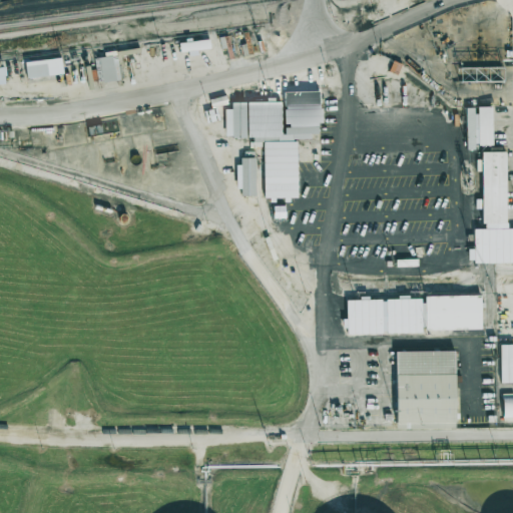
[(94,59),(117,56),(121,81),(98,84),(94,59)]
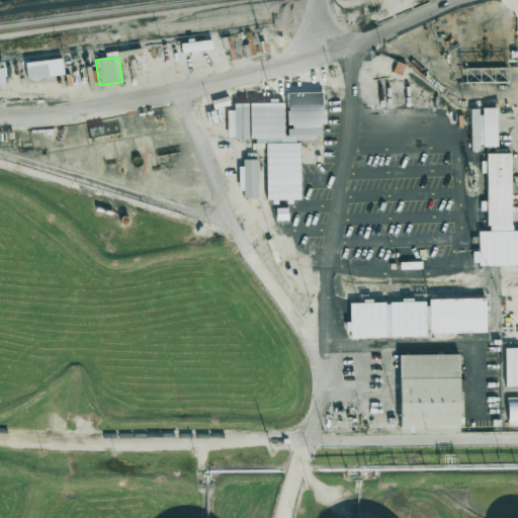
[(25,63),(63,58),(66,75),(28,81),(25,63)]
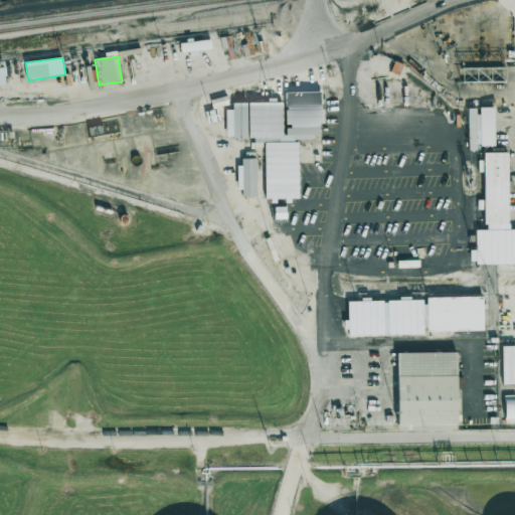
[(0,68),(6,68),(9,86),(0,87),(0,68)]
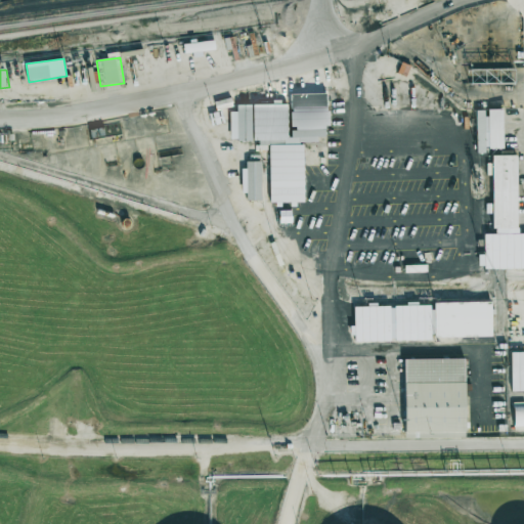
[(503,148),(503,110),(476,110),(476,153),(485,153),(485,148),(503,148)]
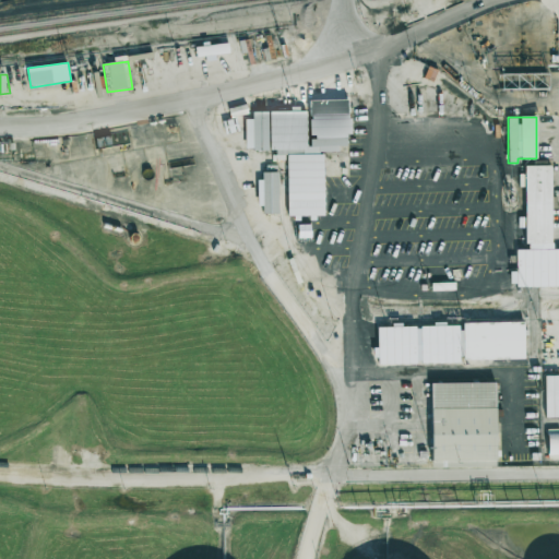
[(523,166),(550,166),(550,244),(523,244),(523,166)]
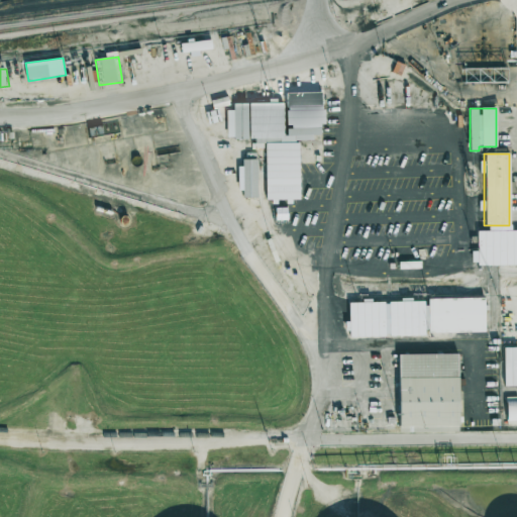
[(256,197),(256,159),(239,159),(240,197),(256,197)]
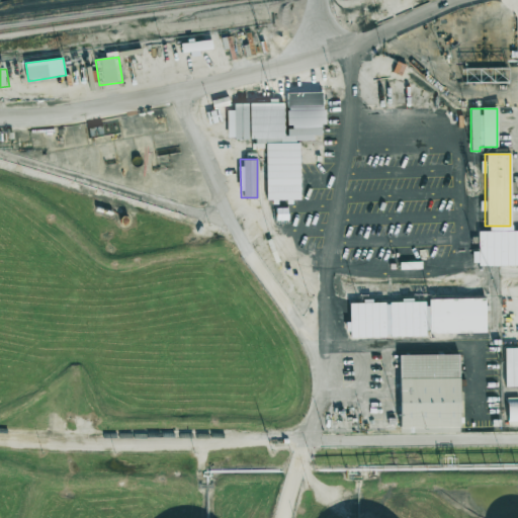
[(485,298),(429,299),(429,333),(485,332),(485,298)]
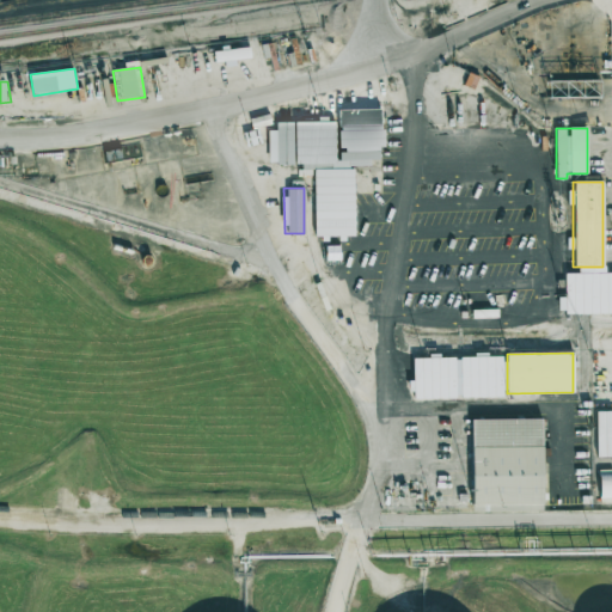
[(460,356),(501,356),(502,396),(461,396),(460,356)]
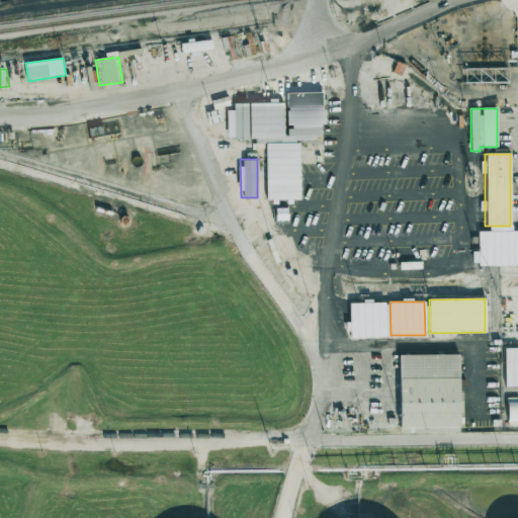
[(383,303),(350,303),(351,336),(384,336),(383,303)]
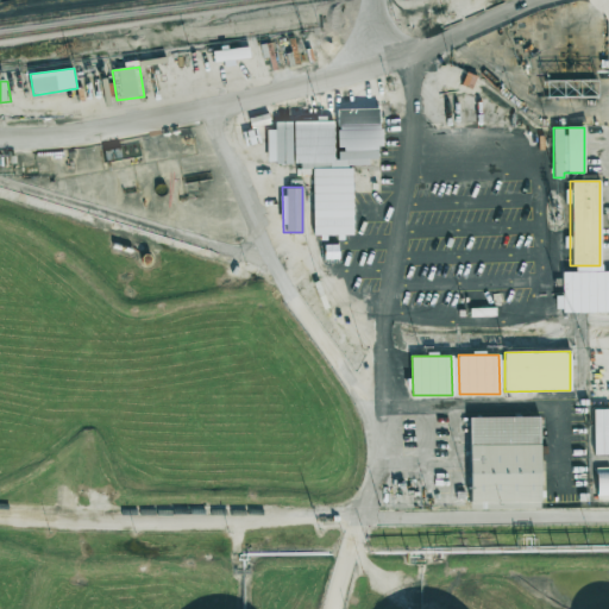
[(608,408),(594,409),(594,454),(608,453),(608,408)]
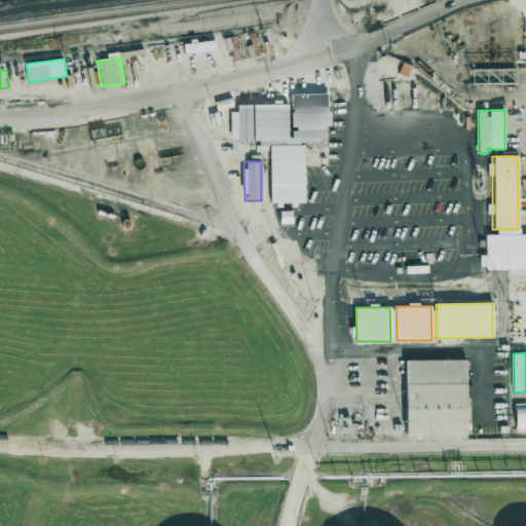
[(405,361),(466,360),(467,439),(407,439),(405,361)]
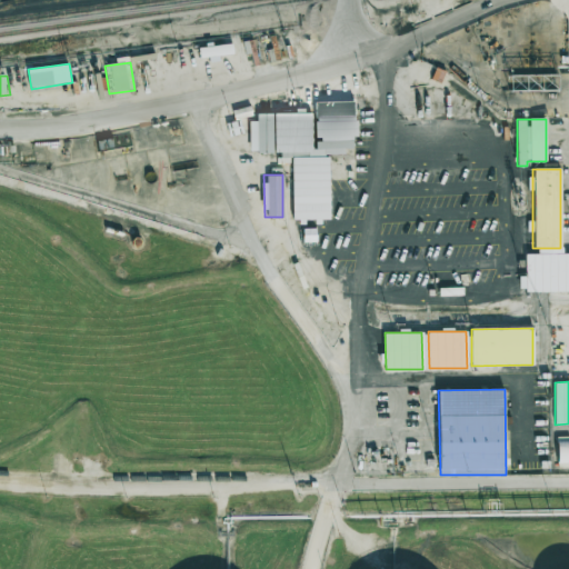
[(568,436),(558,437),(558,466),(568,466),(568,436)]
